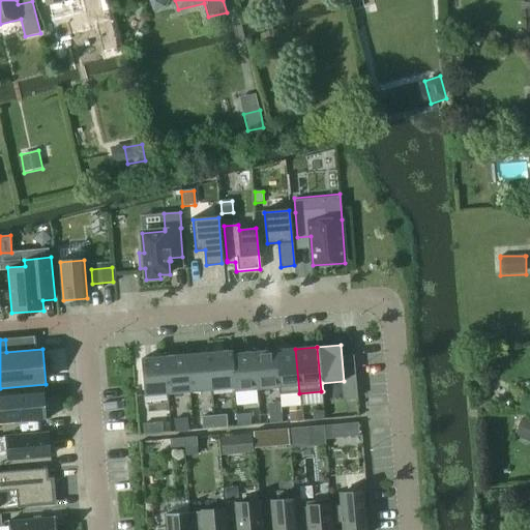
[(295,349),(273,351),(276,387),(278,387),(280,395),(299,393),(295,349)]
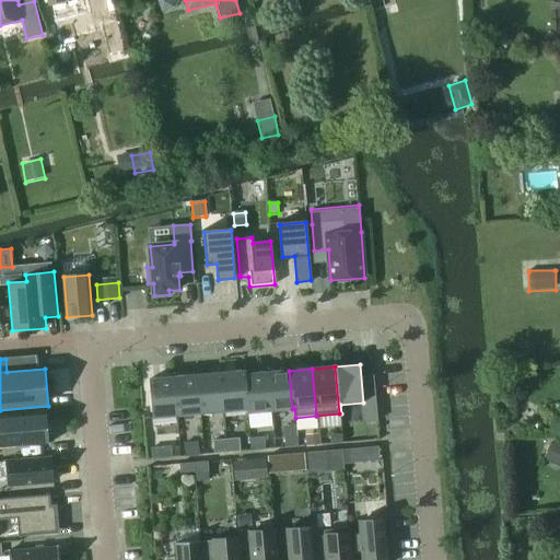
[(245,371),(243,372),(246,410),(247,410),(247,413),(269,411),(266,373),(246,374),(245,371)]
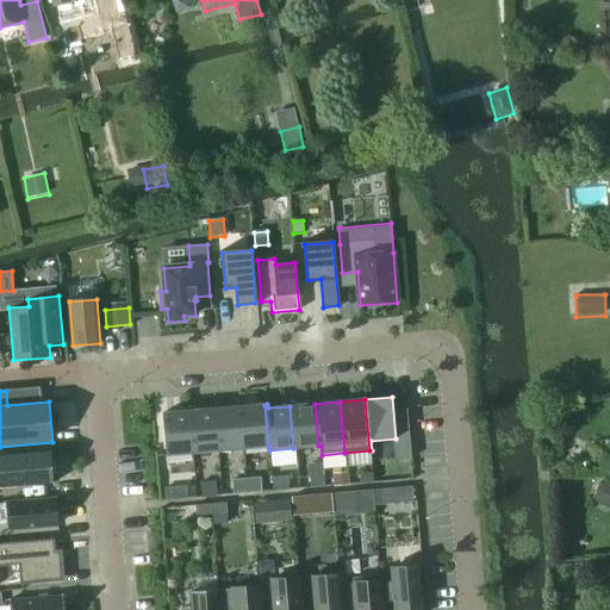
[(315,404),(290,406),(293,448),(318,446),(315,404)]
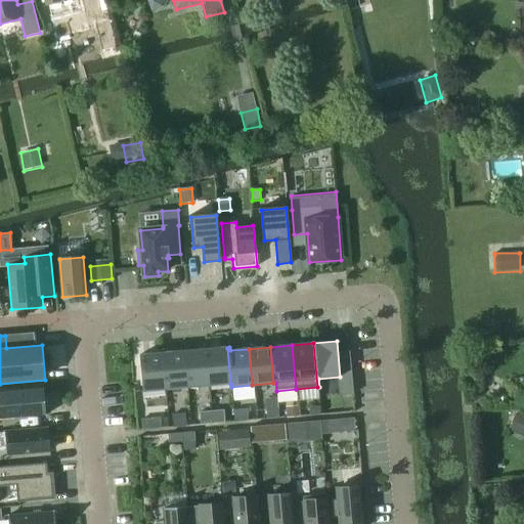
[(227,348),(206,350),(209,386),(230,384),(227,348)]
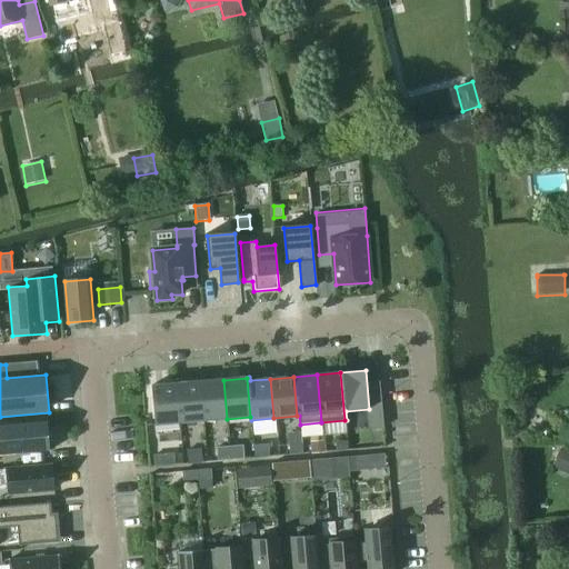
[(223,380),(200,381),(203,420),(227,419),(223,380)]
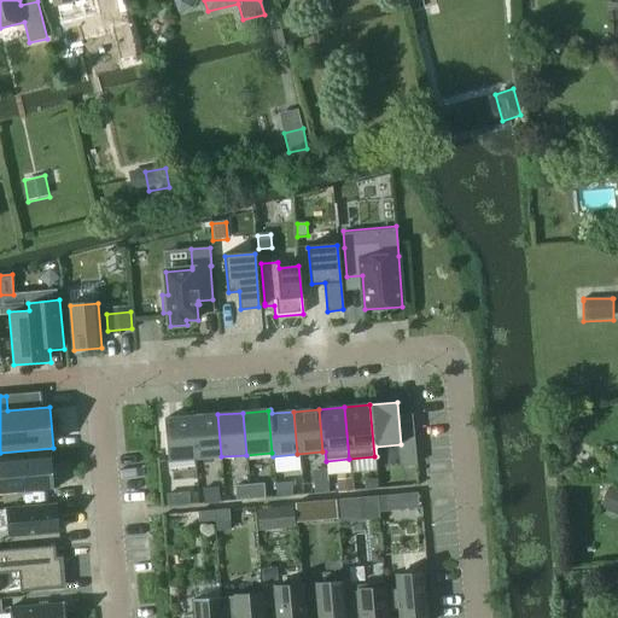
[(217,414),(192,417),(196,459),(221,456),(217,414)]
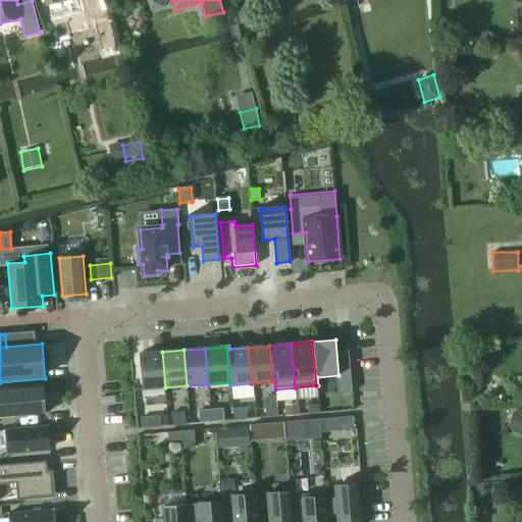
[(162,352),(140,354),(143,389),(165,387),(162,352)]
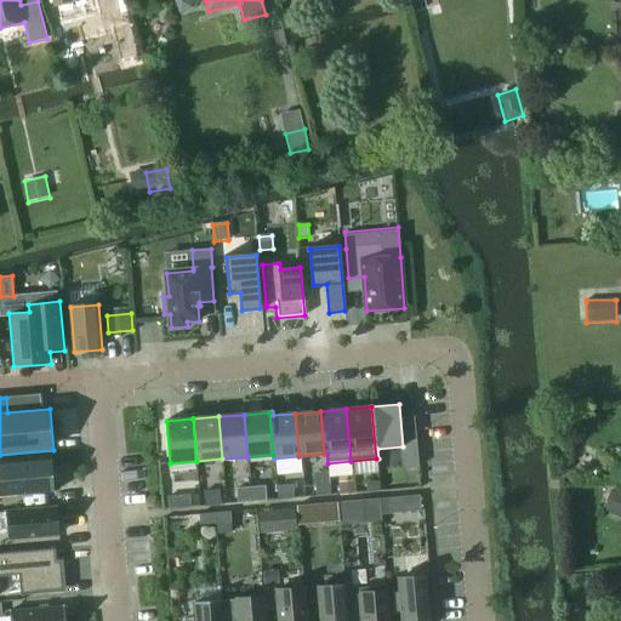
[(47,463),(0,467),(0,499),(0,501),(50,497),(47,463)]
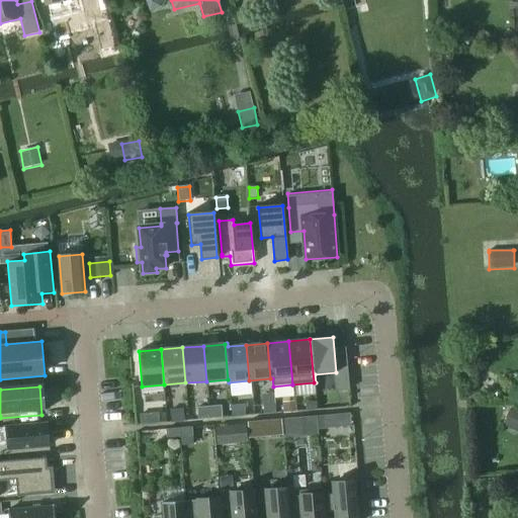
[(296,401),(282,402),(283,412),(296,411),(296,401)]
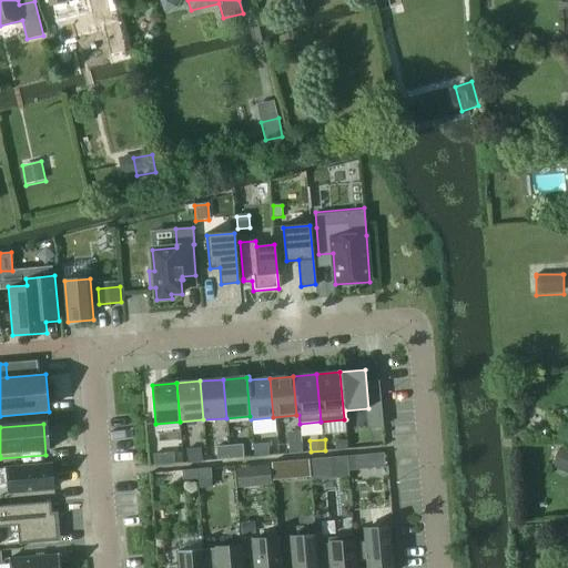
[(346,439),(334,442),(334,449),(347,448),(346,439)]
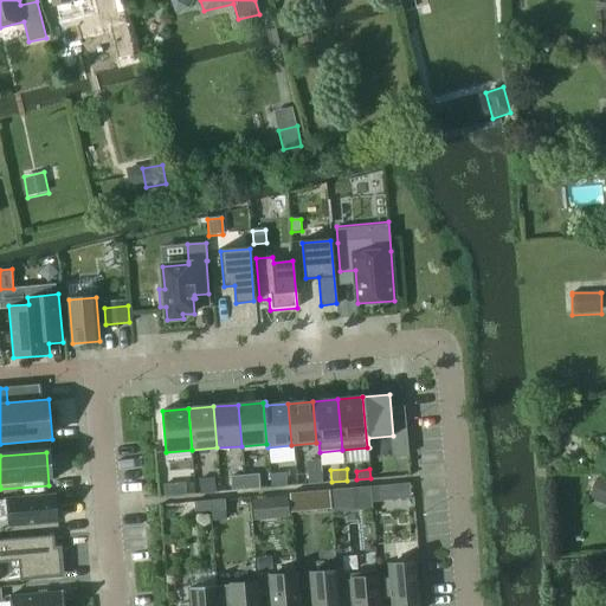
[(322,471),(308,472),(309,484),(323,483),(322,471)]
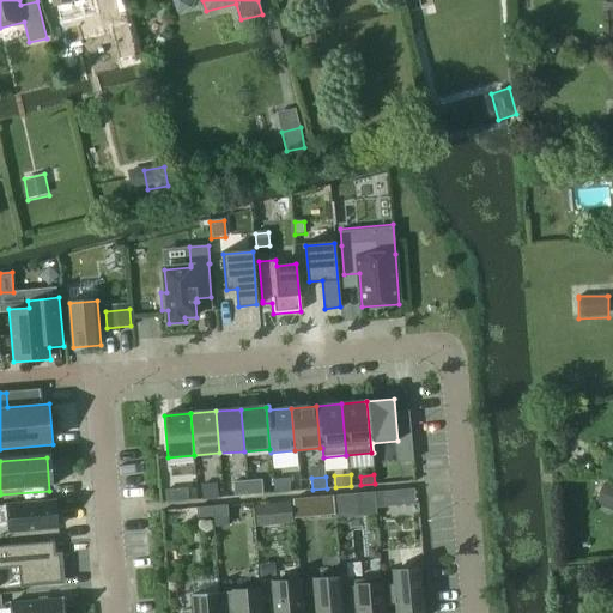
[(289,478),(274,479),(275,492),(290,491),(289,478)]
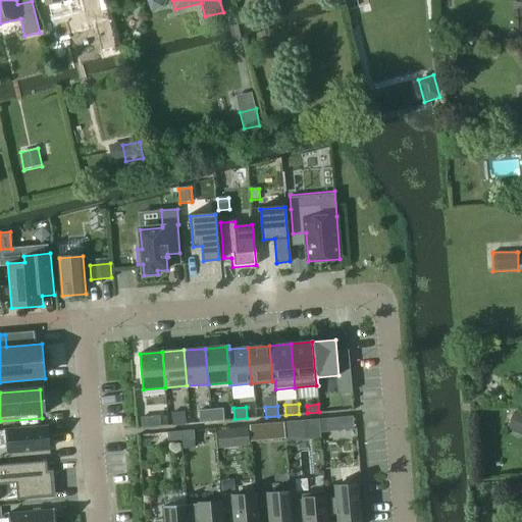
[(514,413),(507,428),(521,435),(521,409),(519,408),(516,414),(514,413)]
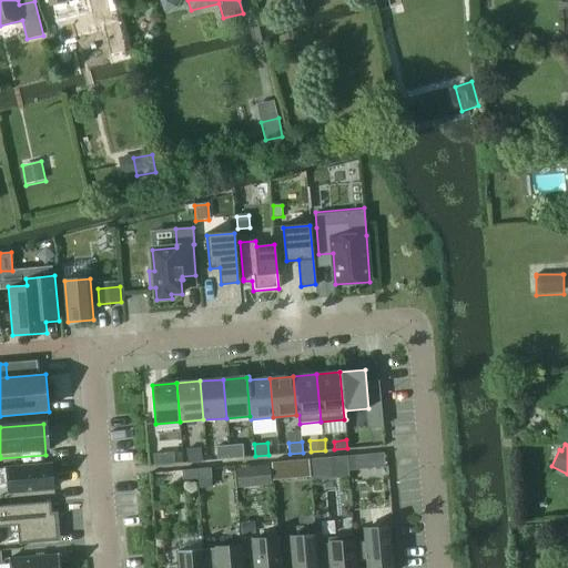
[(243,445),(230,446),(231,459),(244,458),(243,445)]
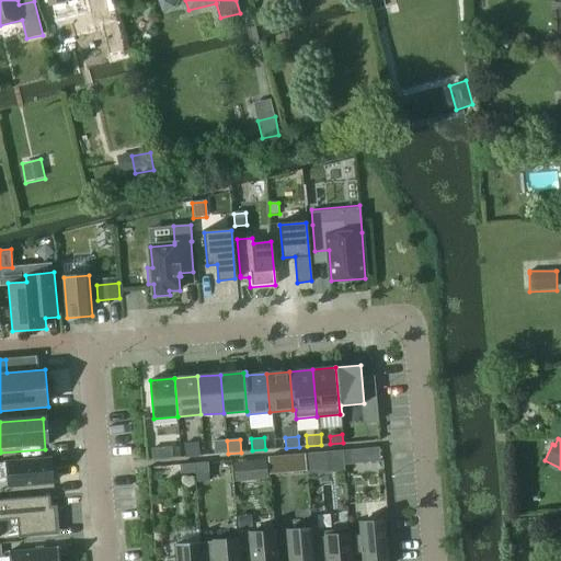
[(228,454),(227,441),(214,442),(215,455),(228,454)]
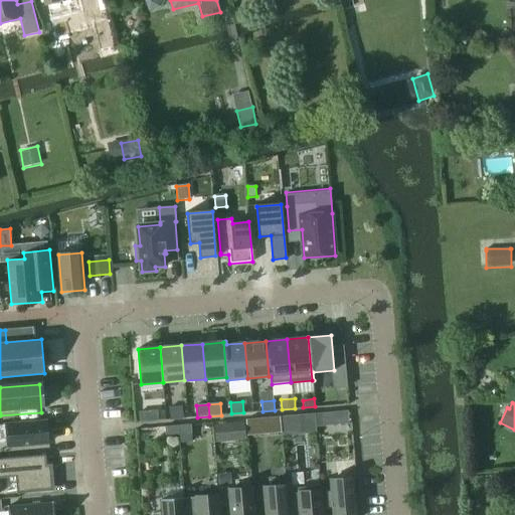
[(182,406),(169,407),(170,419),(183,418),(182,406)]
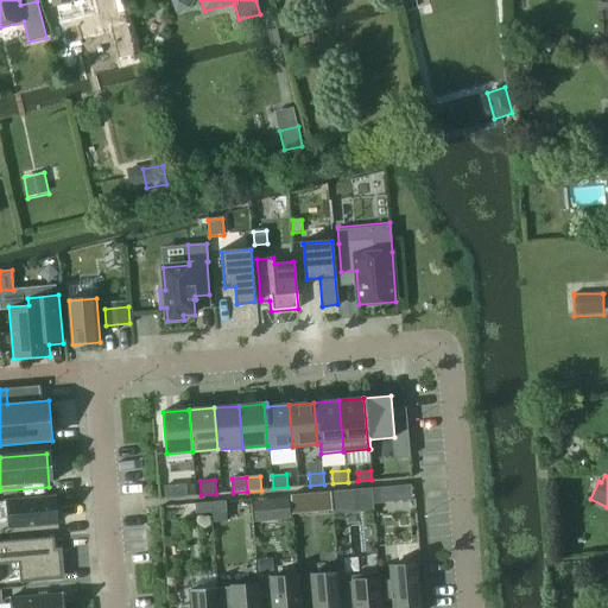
[(175,486),(164,486),(165,499),(176,498),(175,486)]
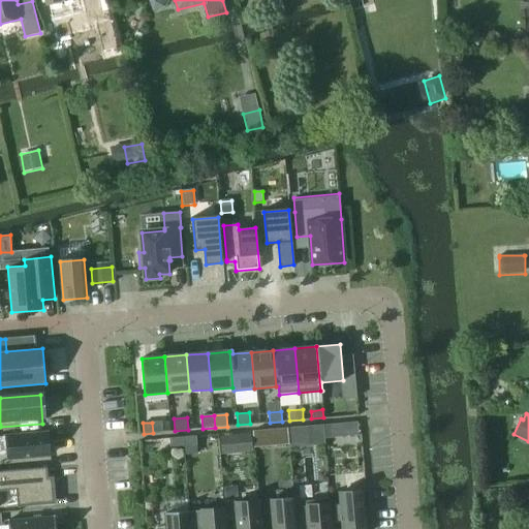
[(323,425),(310,426),(311,435),(324,434),(323,425)]
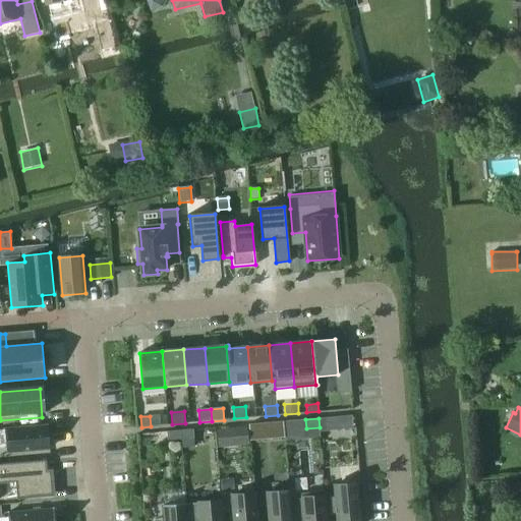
[(337,418),(325,419),(326,430),(338,429),(337,418)]
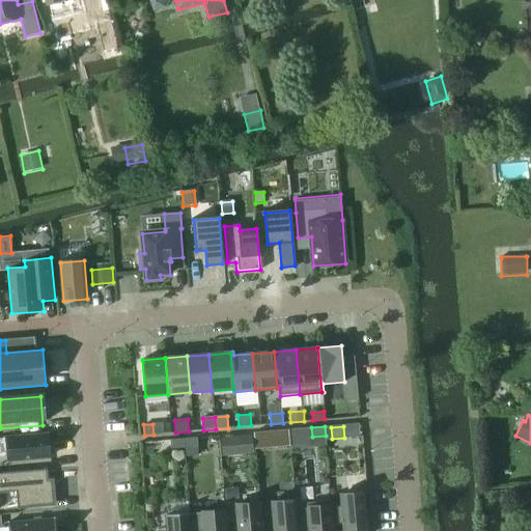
[(303,429),(290,430),(291,438),(292,438),(304,438),(303,429)]
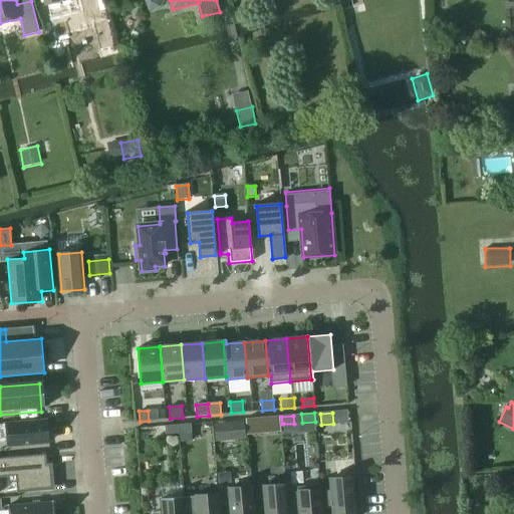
[(259,418),(246,419),(247,428),(260,427),(259,418)]
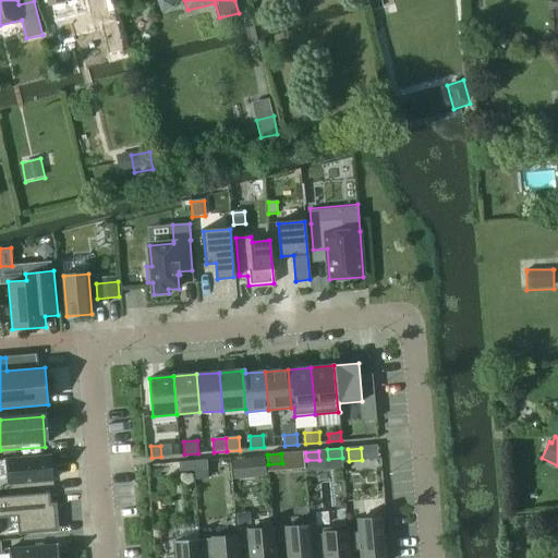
[(9,485),(53,482),(51,456),(7,459),(9,485)]
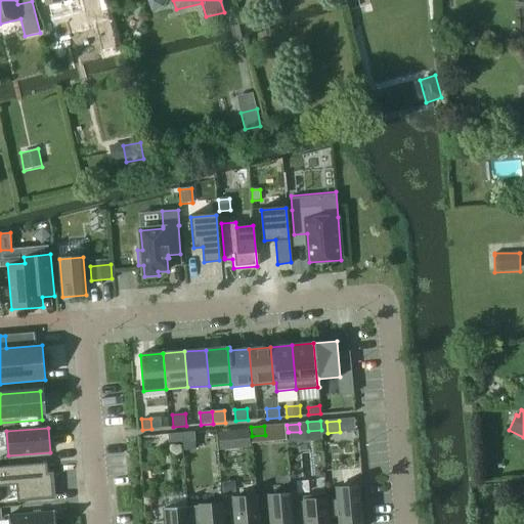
[(219,449),(235,448),(233,430),(218,431),(219,449)]
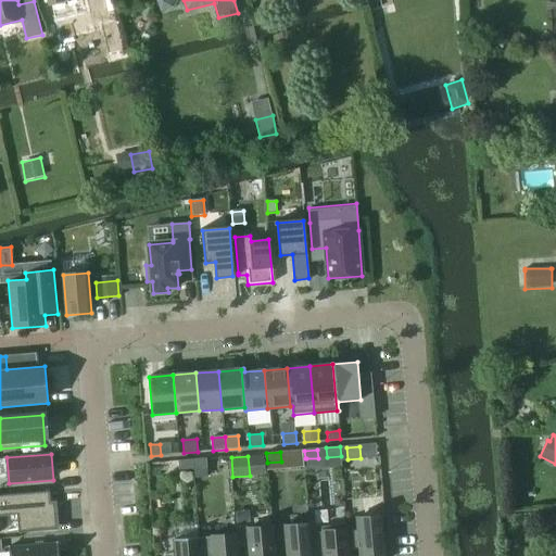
[(206,458),(192,459),(193,469),(207,468),(206,458)]
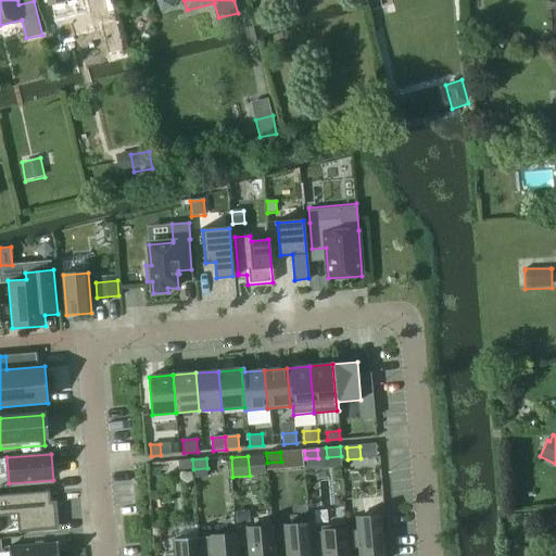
[(193,469),(192,459),(178,460),(179,470),(193,469)]
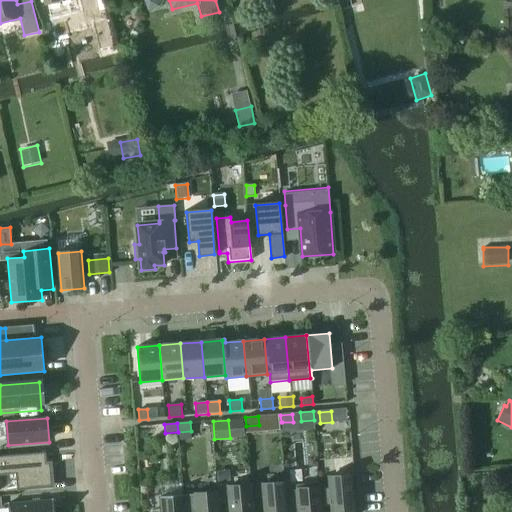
[(151,427),(137,428),(138,440),(152,439),(151,427)]
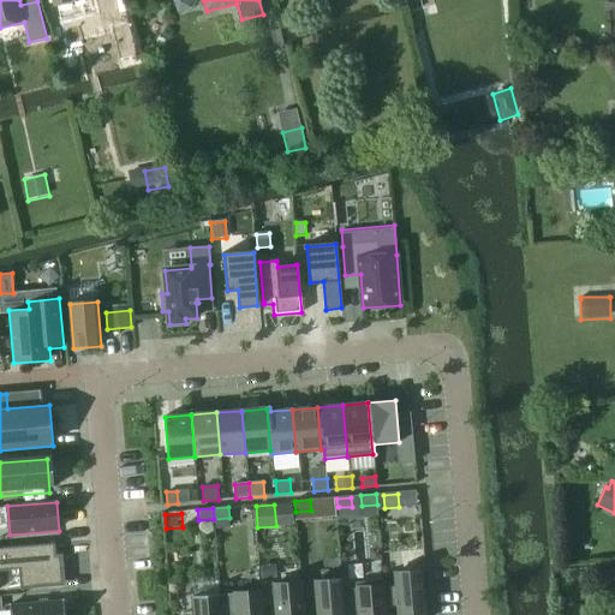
[(57,555),(55,544),(0,549),(0,571),(19,569),(21,590),(65,586),(63,555),(57,555)]
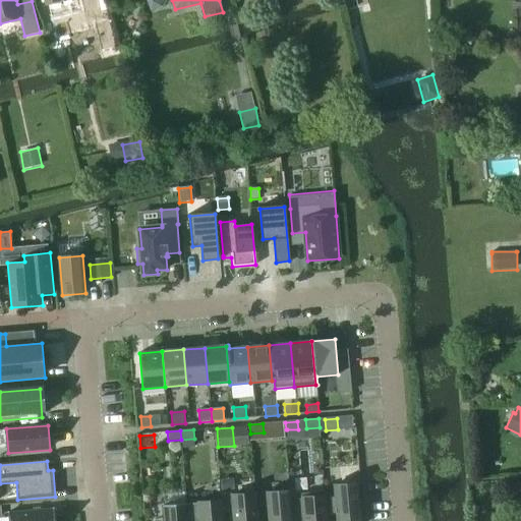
[(234,478),(222,479),(223,491),(235,490),(234,478)]
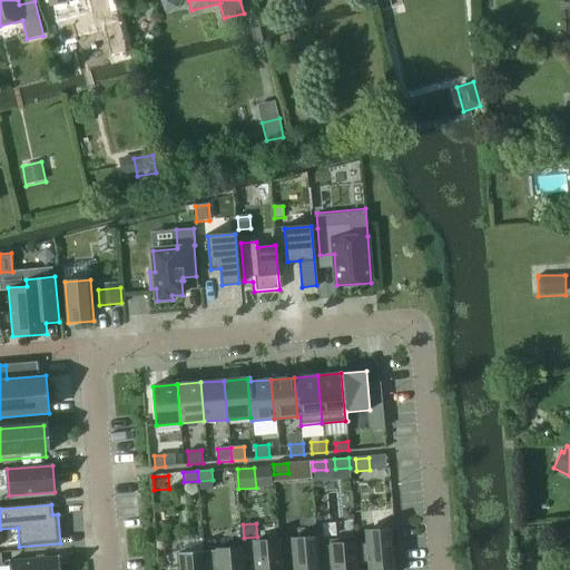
[(369,569),(395,569),(392,529),(365,531),(366,544),(362,544),(362,543),(360,544),(362,562),(363,562),(363,561),(369,561),(369,569)]
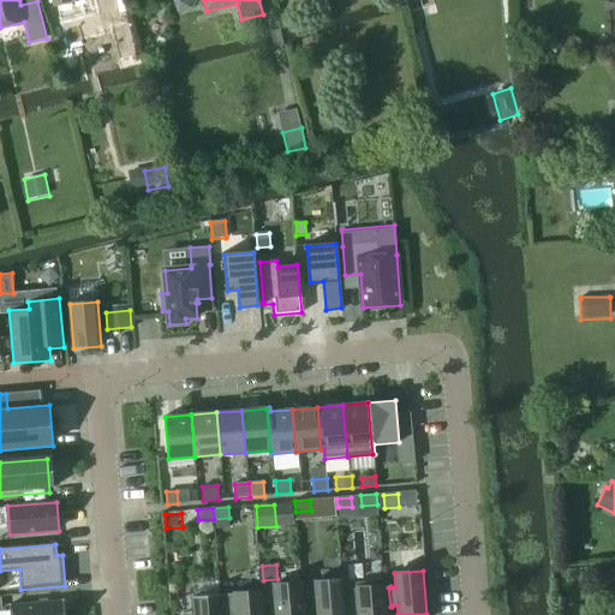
[(345,614),(344,590),(342,579),(315,581),(317,614),(345,614)]
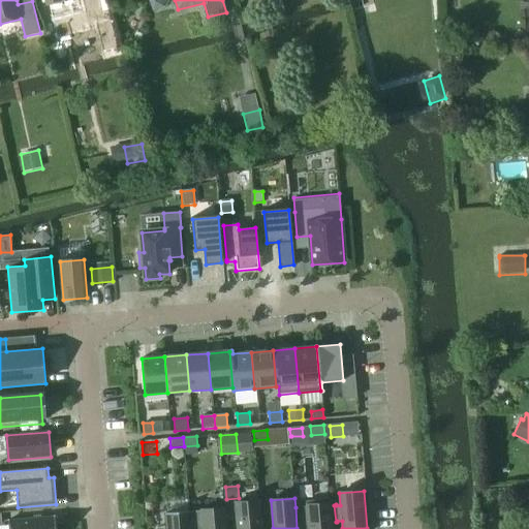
[(301,507),(296,507),(297,528),(332,528),(330,499),(306,501),(307,506),(301,507)]
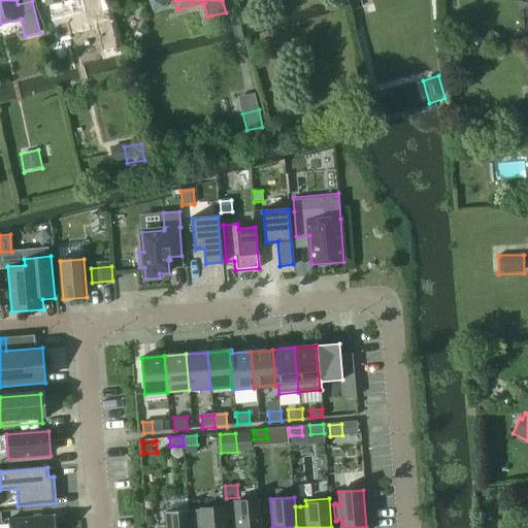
[(236,527),(262,527),(260,500),(234,502),(236,527)]
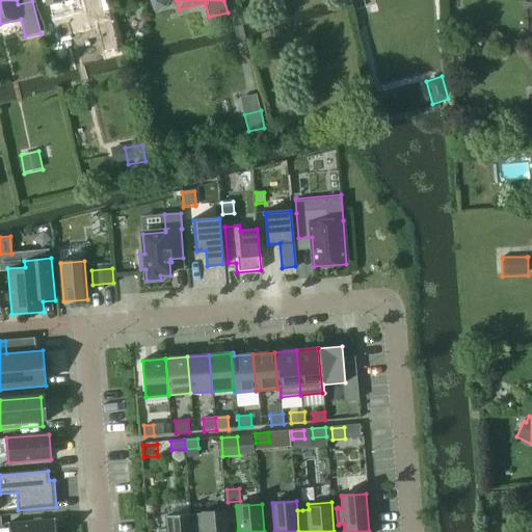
[(196,514),(191,514),(192,531),(228,531),(227,511),(202,513),(203,513),(196,514)]
